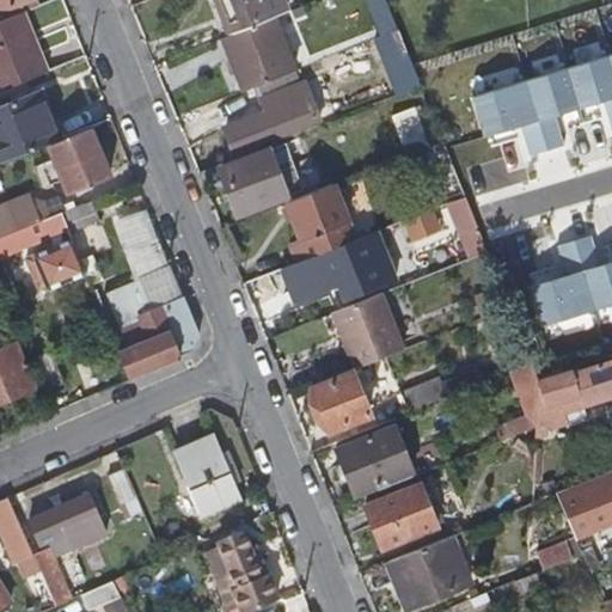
[(0,0),(0,20),(23,12),(35,7),(31,0),(0,0)]
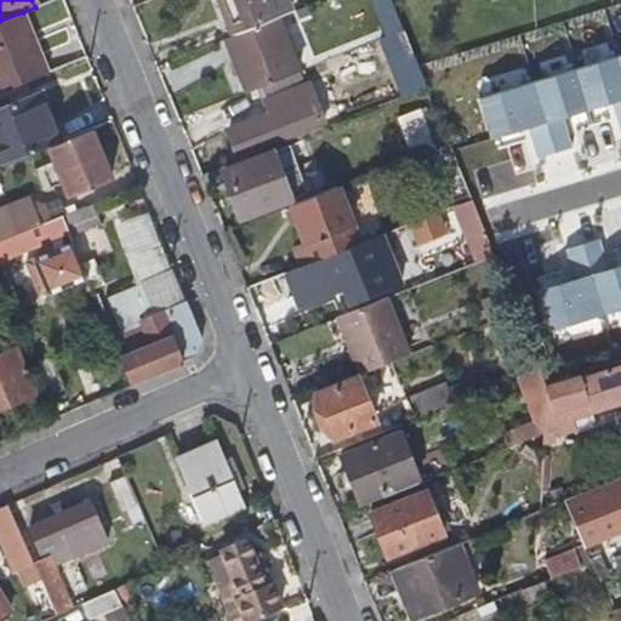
[(221,0),(234,35),(275,18),(292,11),(288,0),(221,0)]
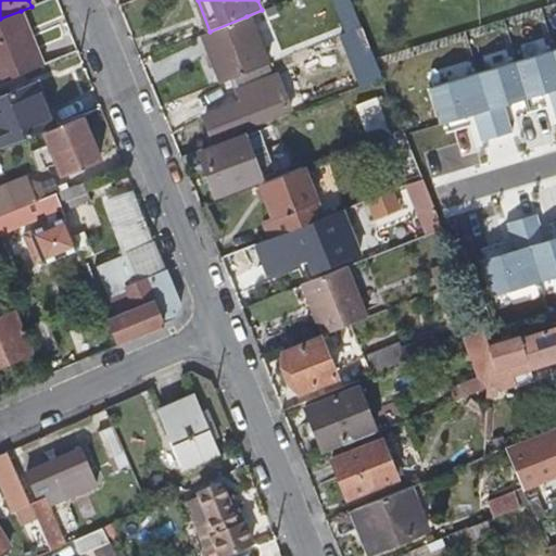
[(0,81),(41,66),(21,11),(0,19),(0,81)]
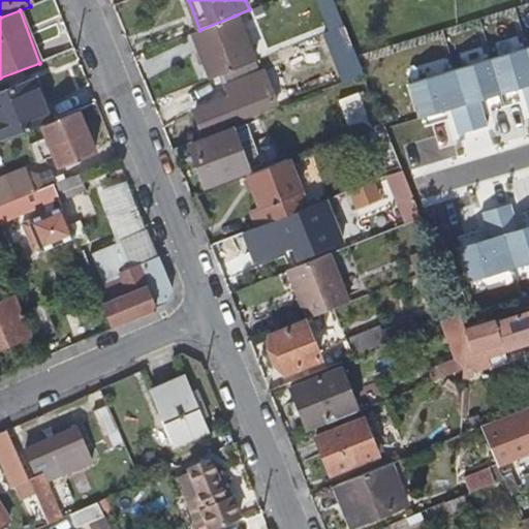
[(193,33),(211,79),(220,74),(252,62),(253,62),(235,16),(199,30),(193,33)]
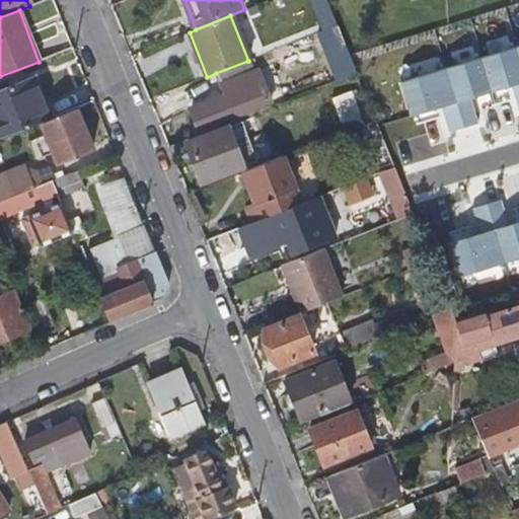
[(349,52),(338,24),(317,33),(336,81),(340,79),(331,59),(349,52)]
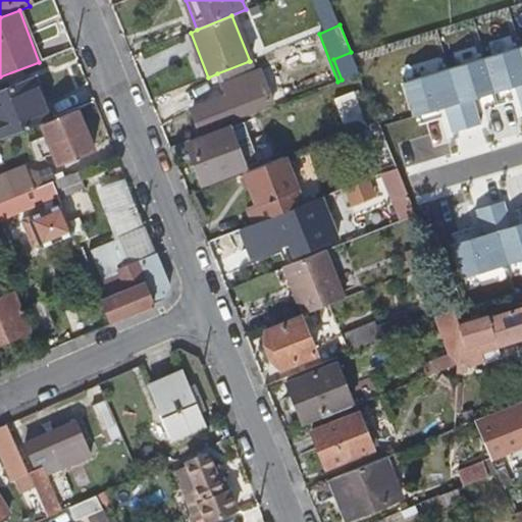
[(521,44),(404,80),(413,111),(446,101),(453,125),(478,118),(471,95),(515,82),(521,104),(521,44)]
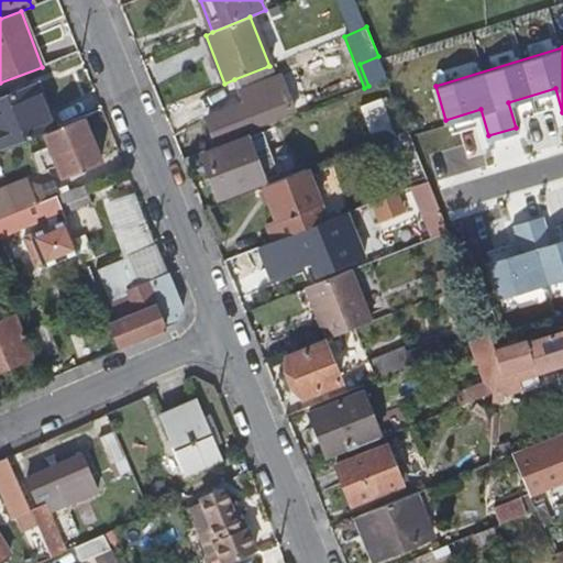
[(360,64),(368,86),(387,78),(378,56),(360,64)]
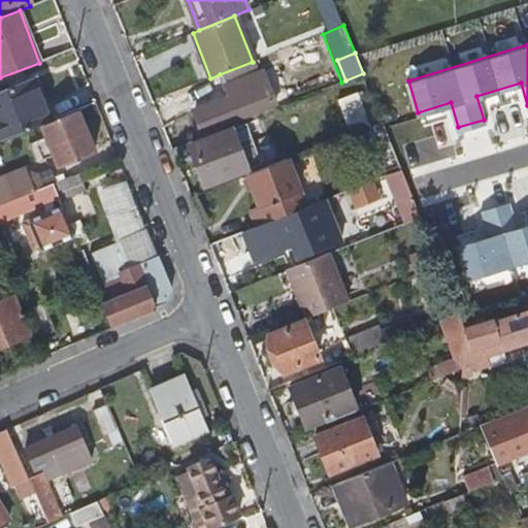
[(257,73),(252,62),(220,74),(229,97),(195,112),(202,131),(270,104),(260,72),(257,73)]
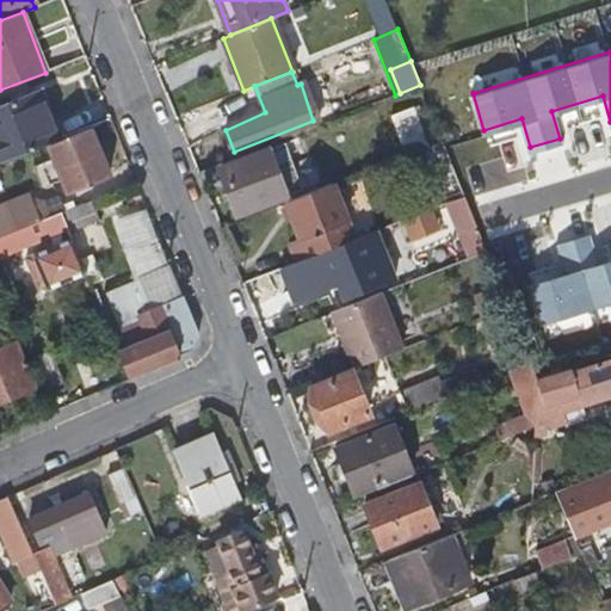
[(0,161),(55,141),(47,116),(50,115),(41,91),(0,106),(0,161)]
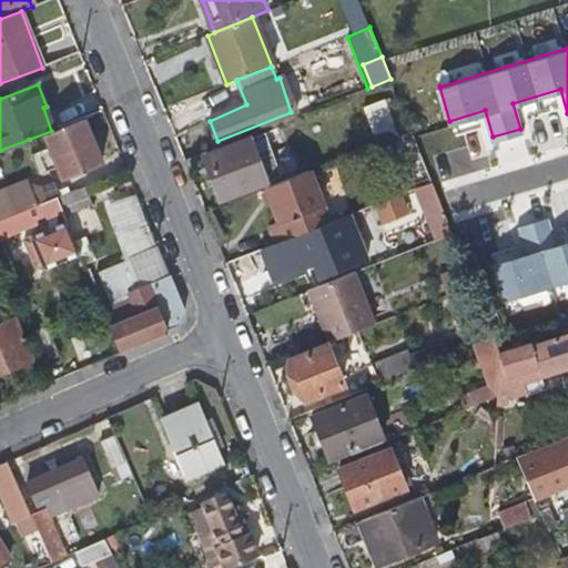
[(102,163),(84,122),(47,137),(63,179),(102,163)]
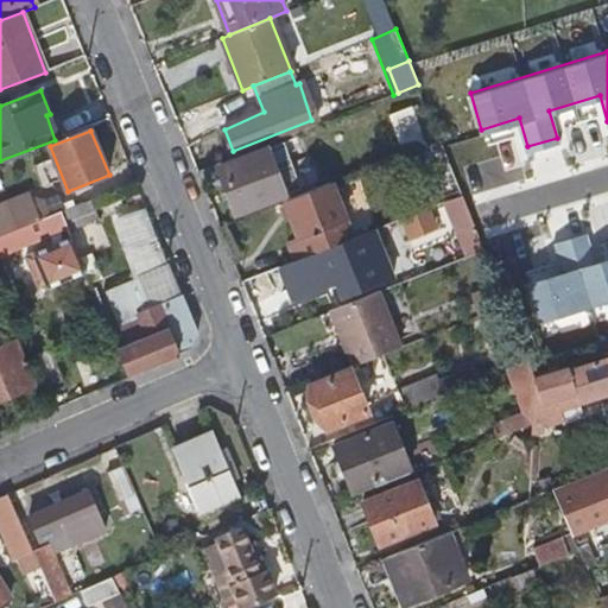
[(454,172),(439,138),(430,143),(444,177),(454,172)]
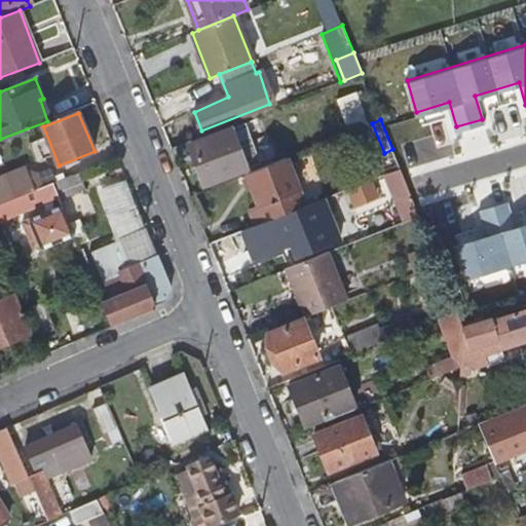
[(238,147),(232,130),(191,148),(205,186),(240,172),(230,151),(238,147)]
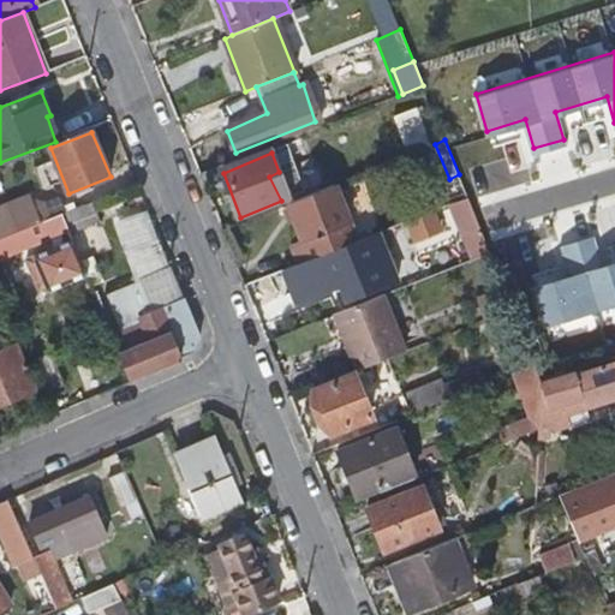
[(335,184),(287,204),(300,238),(288,244),(298,264),(310,260),(358,240),(335,184)]
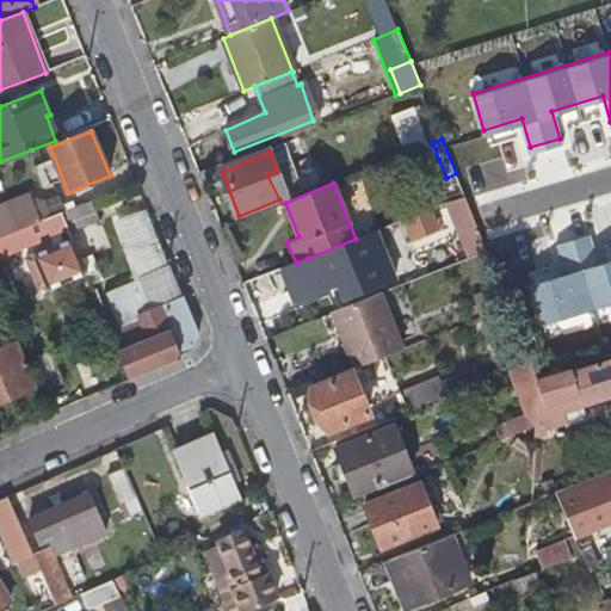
[(473,214),(464,195),(450,201),(473,255),(487,250),(477,228),(475,228),(470,215),(473,214)]
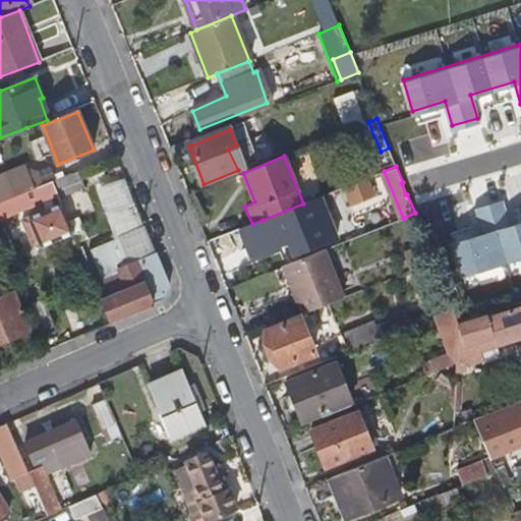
[(0,178),(0,200),(33,188),(24,169),(0,178)]
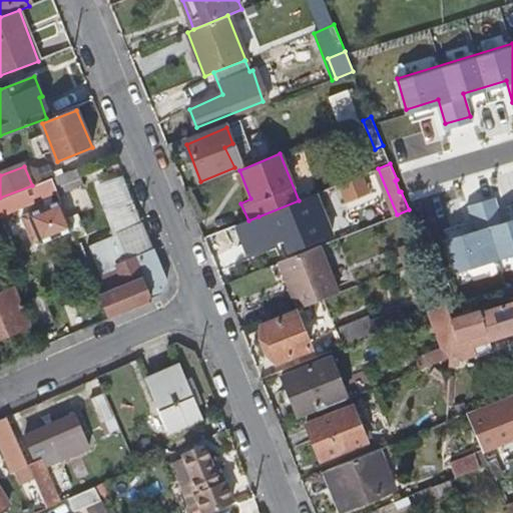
[(84,185),(77,168),(51,178),(56,191),(58,195),(84,185)]
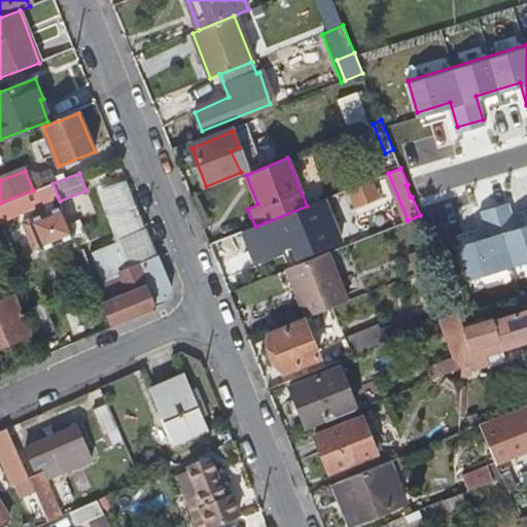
[(0,219),(58,197),(53,183),(33,190),(0,203),(0,219)]
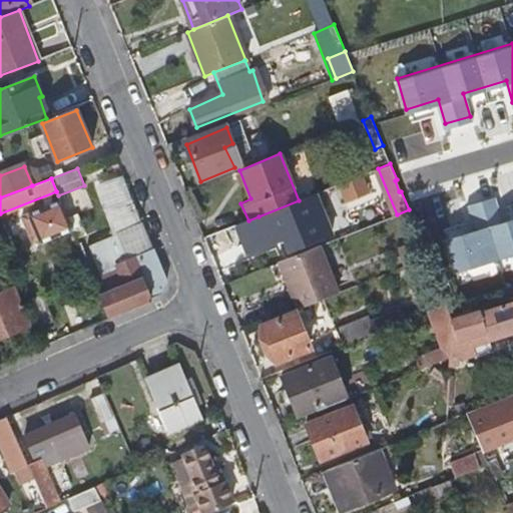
[(299,200),(259,216),(248,220),(226,229),(239,264),(272,250),(263,225),(270,222),(277,240),(284,237),(288,247),(329,231),(314,194),(299,200)]
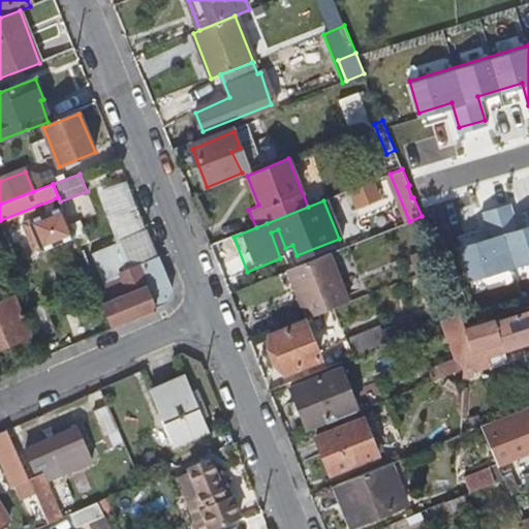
[(41,248),(73,235),(62,207),(23,223),(32,246),(38,243),(41,248)]
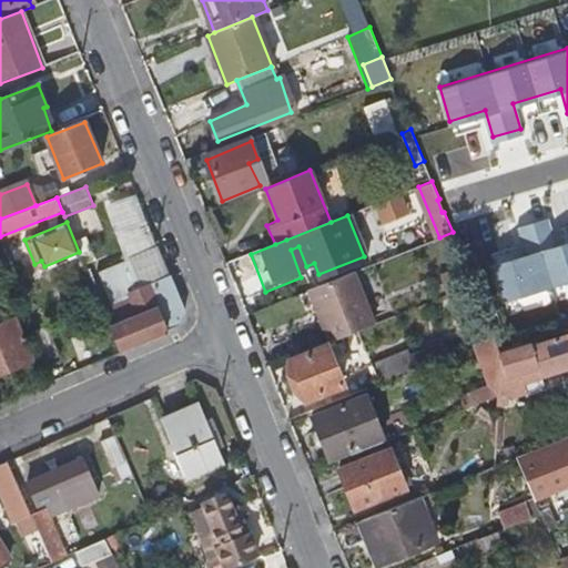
[(91,222),(74,227),(78,236),(94,232),(91,222)]
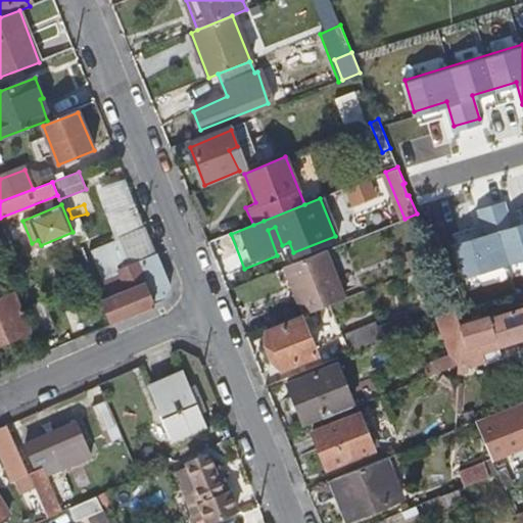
[(456,246),(465,277),(522,259),(522,225),(512,228),(505,204),(480,212),(487,237),(456,246)]
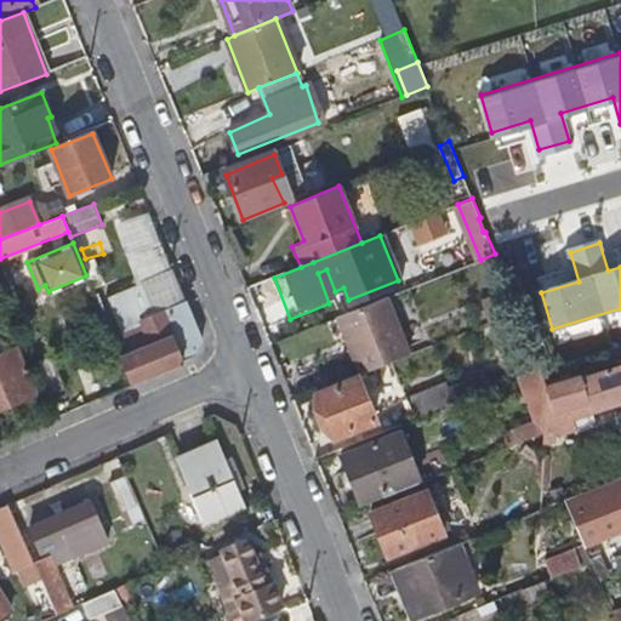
[(479,296),(488,323),(518,311),(507,285),(479,296)]
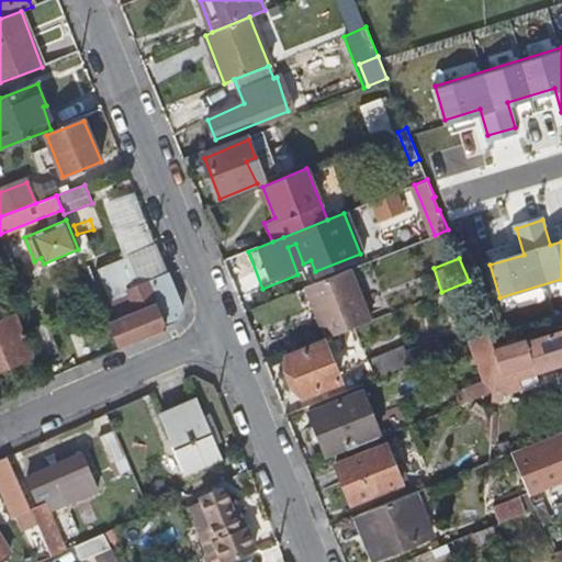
[(370,321),(348,270),(305,289),(325,338),(370,321)]
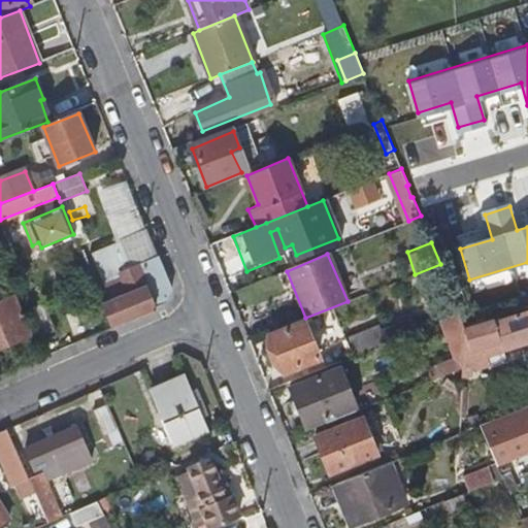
[(127,271),(120,255),(95,266),(103,287),(121,278),(120,274),(127,271)]
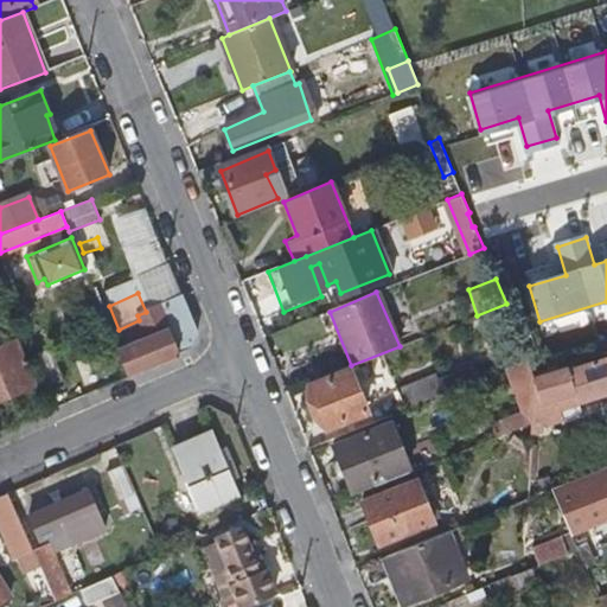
[(186,349),(197,330),(183,296),(146,312),(138,315),(139,320),(119,330),(127,350),(117,353),(127,374),(186,349)]
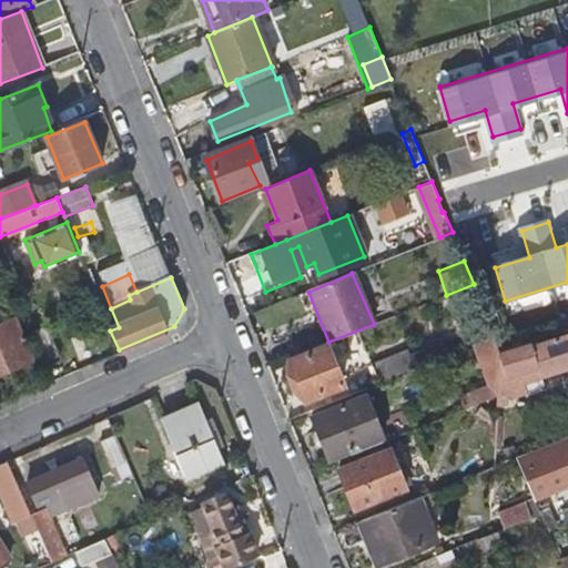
[(0,371),(30,359),(14,318),(0,324),(0,371)]
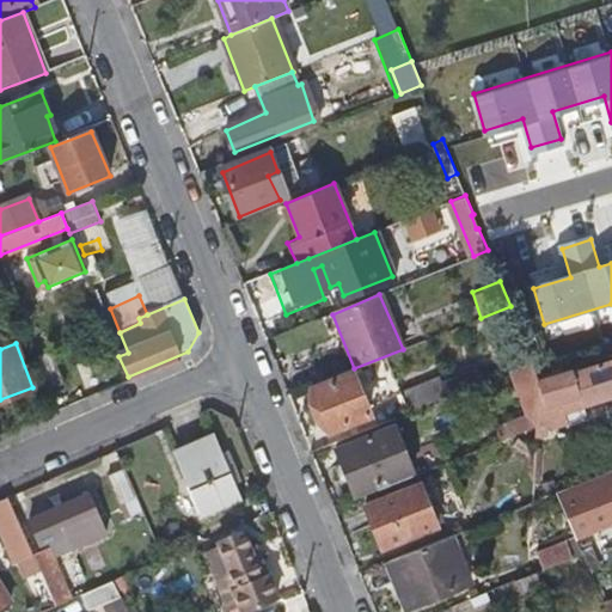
[(32,355),(47,391),(62,385),(49,349),(32,355)]
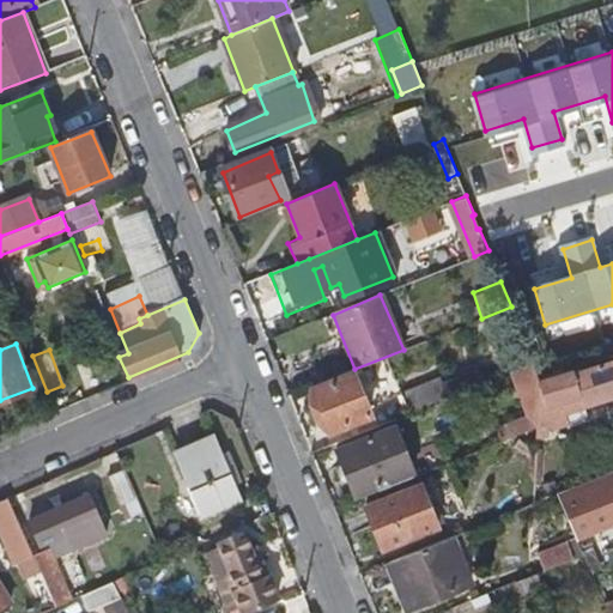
[(580,401),(612,392),(612,357),(572,370),(571,365),(539,375),(534,426),(534,432),(547,429),(546,423),(562,418),(556,396),(577,390),(580,401)]
